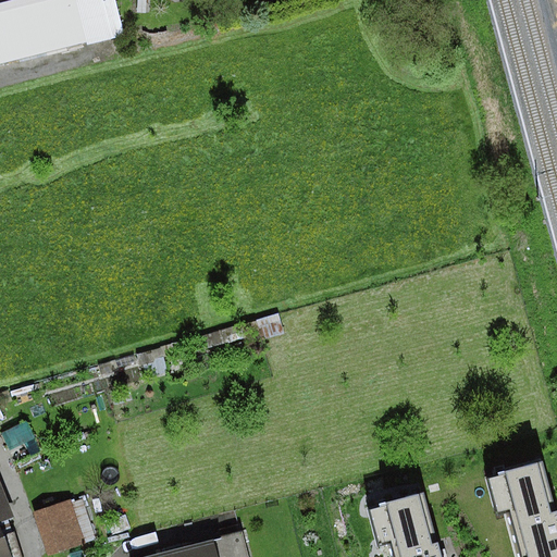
[(17,0),(0,4),(0,65),(85,46),(73,0),(17,0)]
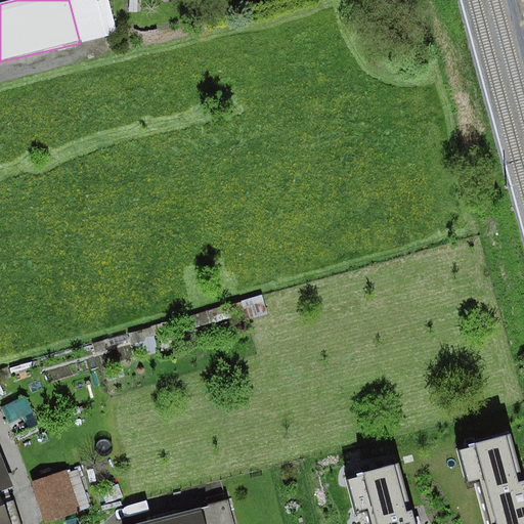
[(107,0),(69,0),(80,43),(117,34),(107,0)]
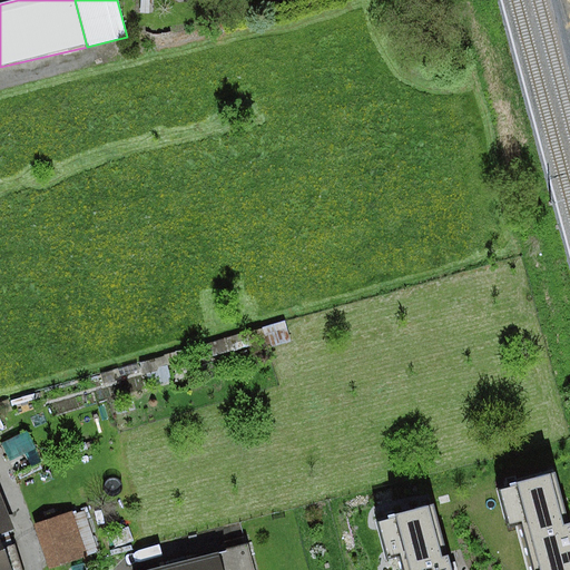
[(146,0),(140,0),(139,13),(148,13),(149,0),(146,0)]
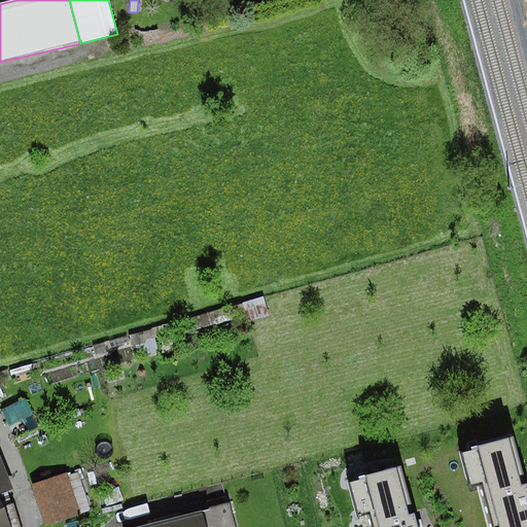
[(264,297),(242,303),(247,322),(269,317),(264,297)]
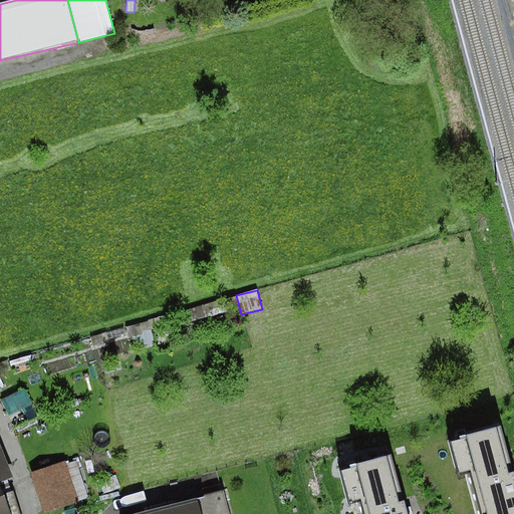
[(185,313),(188,322),(227,312),(225,303),(185,313)]
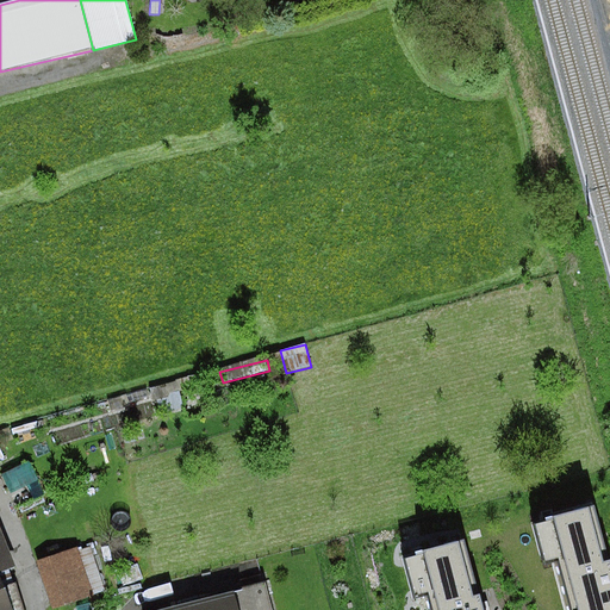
[(151,390),(154,402),(168,397),(168,393),(181,391),(179,383),(151,390)]
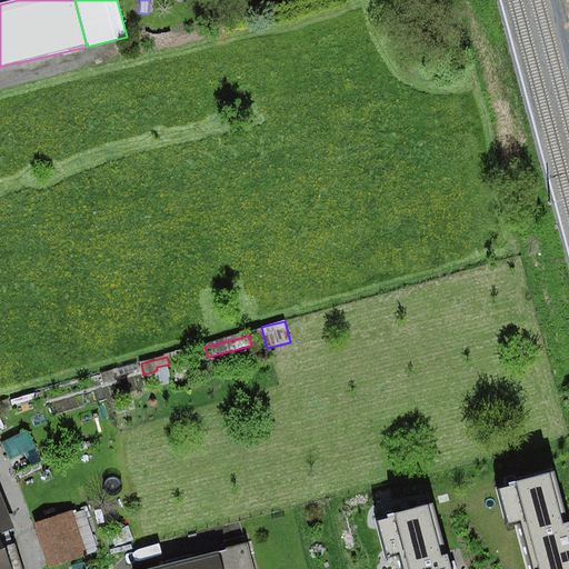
[(28,431),(1,443),(10,460),(26,453),(31,466),(41,461),(28,431)]
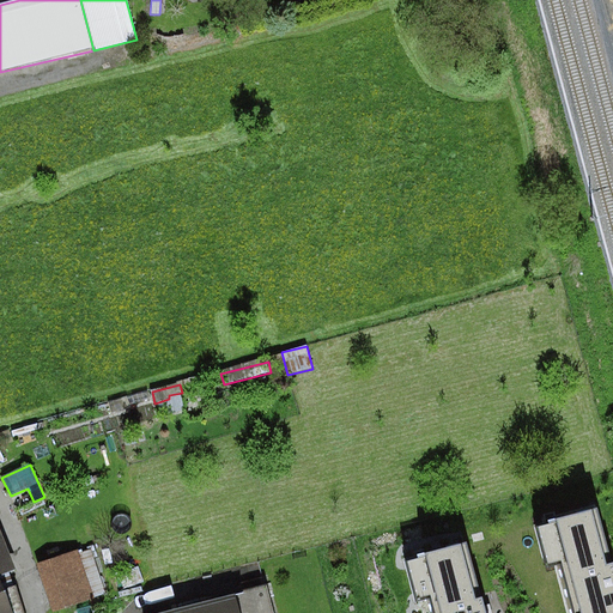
[(612,612),(612,571),(598,508),(558,516),(560,525),(540,529),(548,560),(563,557),(576,612),(612,612)]
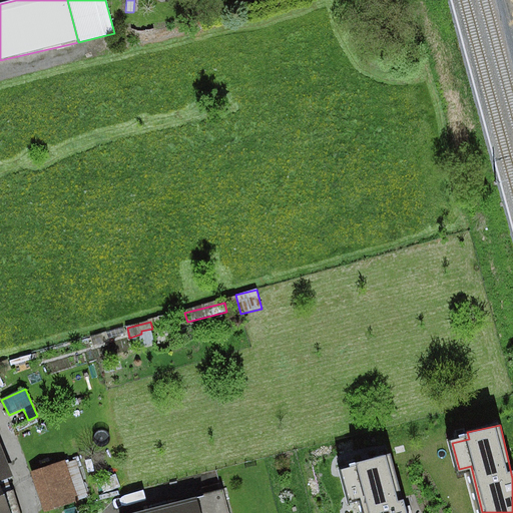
[(0,445),(0,512),(19,512),(12,492),(4,495),(0,484),(0,481),(12,477),(0,445)]
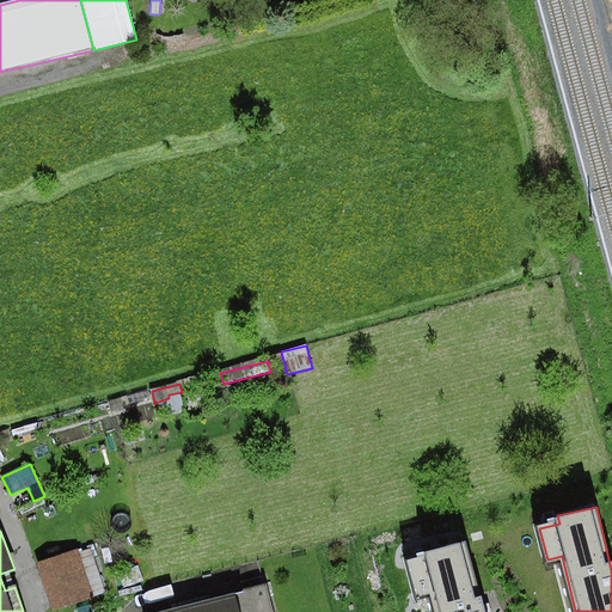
[(481,611),(481,606),(464,543),(424,552),(424,557),(405,562),(415,601),(429,598),(433,611),(481,611)]
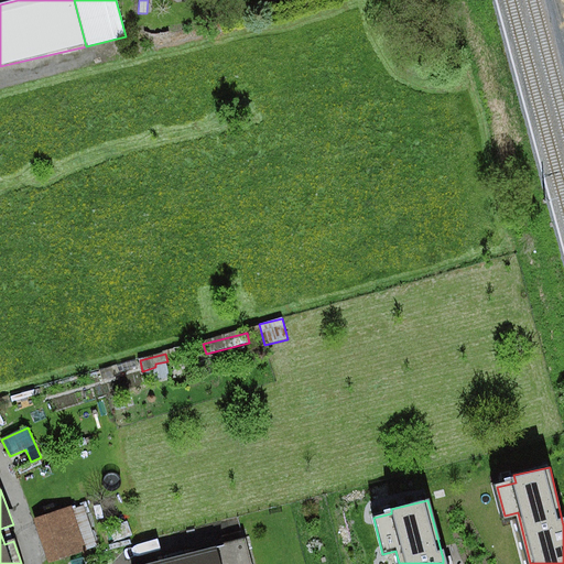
[(75,507),(41,518),(55,563),(89,553),(75,507)]
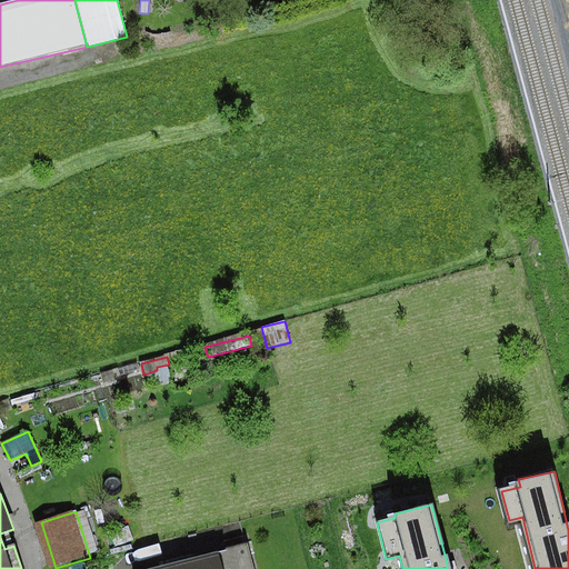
[(252,568),(247,545),(151,568),(252,568)]
